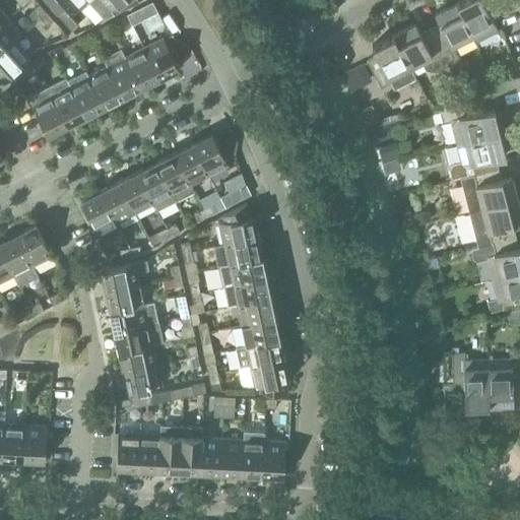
[(89,0),(88,1),(104,18),(116,13),(134,4),(132,0),(89,0)]
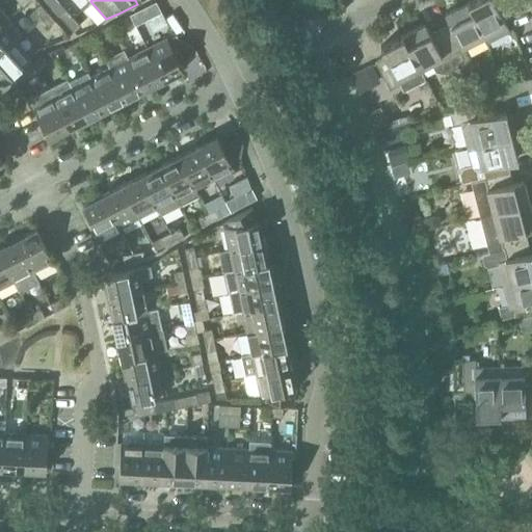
[(494,0),(470,0),(467,2),(484,35),(487,42),(509,30),(494,0)]
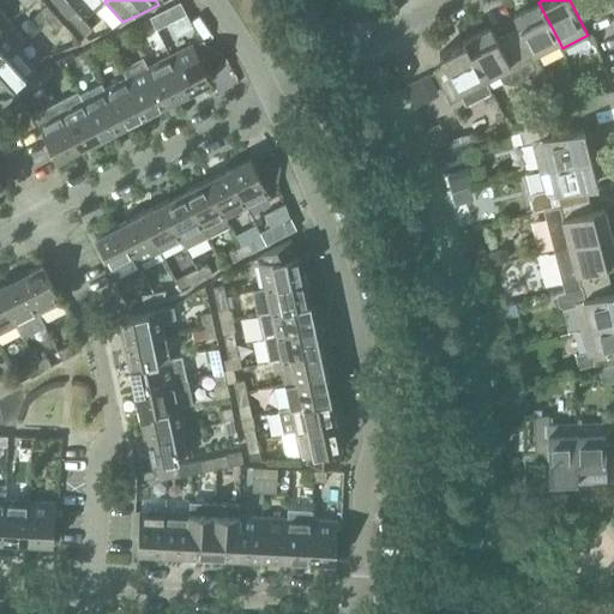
[(186,13),(180,1),(150,17),(157,29),(186,13)]
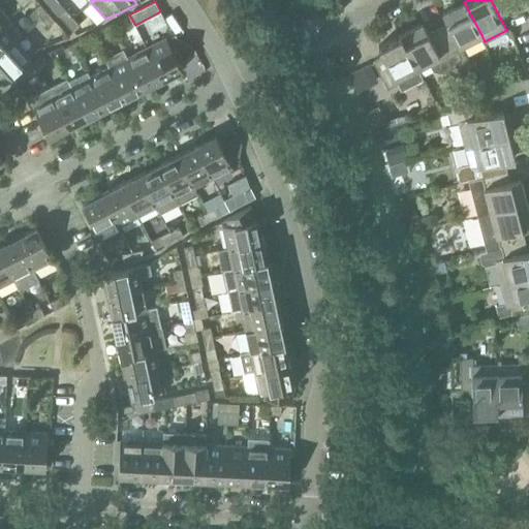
[(461,45),(481,35),(464,2),(442,12),(447,23),(437,28),(452,56),(464,50),(461,45)]
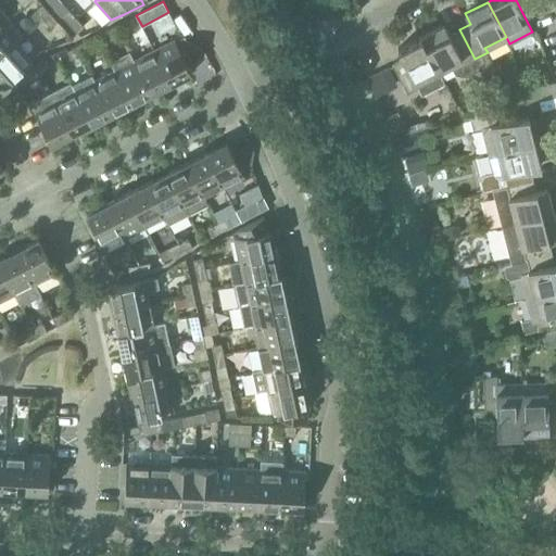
[(37,23),(42,19),(49,12),(42,4),(35,10),(36,11),(32,15),(37,23)]
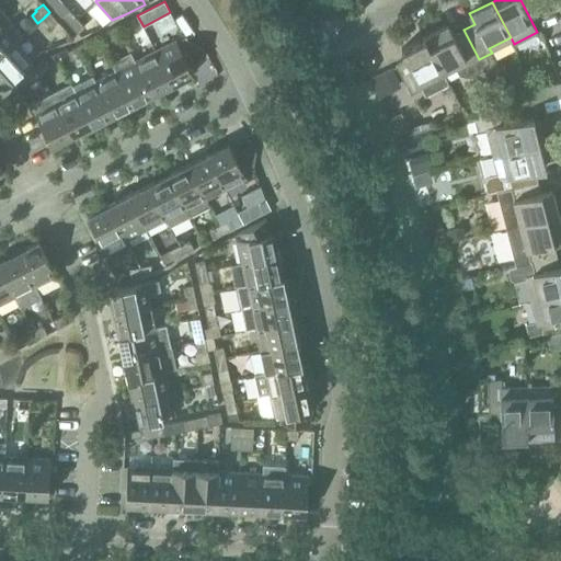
[(0,26),(9,20),(9,19),(0,8),(0,26)]
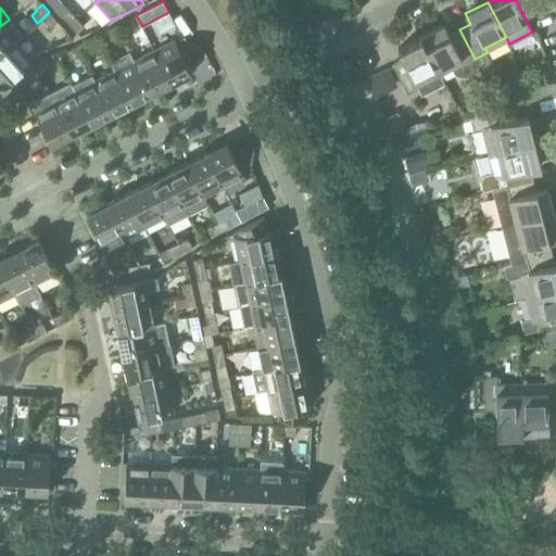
[(68,10),(62,16),(70,24),(76,19),(68,10)]
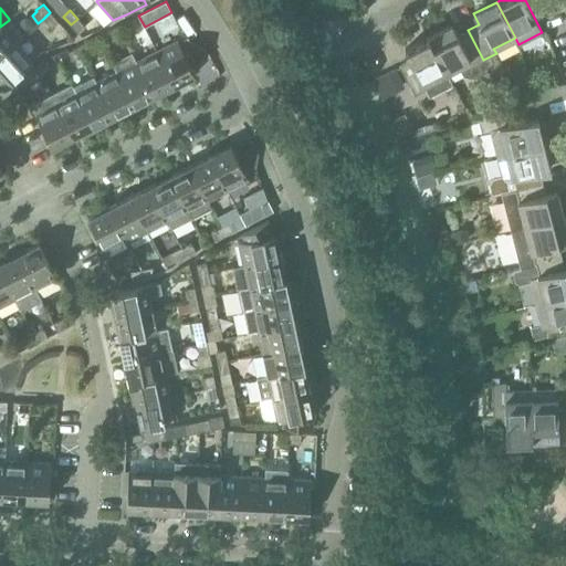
[(59,21),(50,12),(43,19),(51,28),(59,21)]
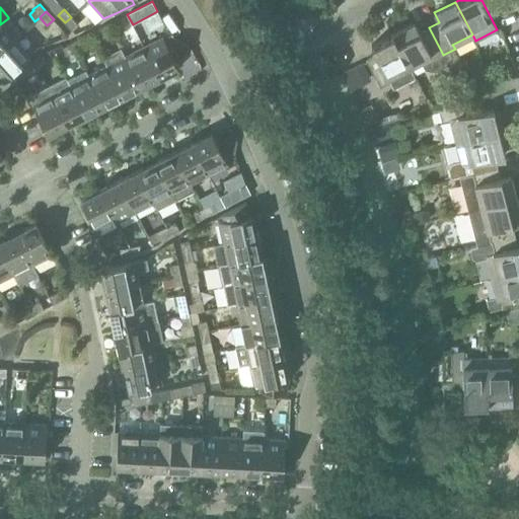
[(78,24),(71,17),(65,22),(72,30),(78,24)]
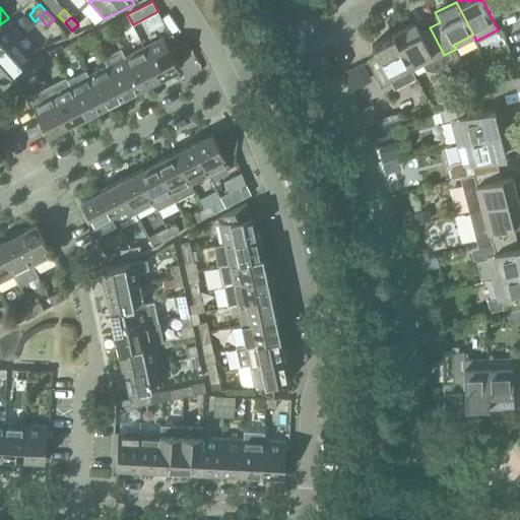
[(0,24),(0,52),(16,39),(21,34),(8,18),(0,24)]
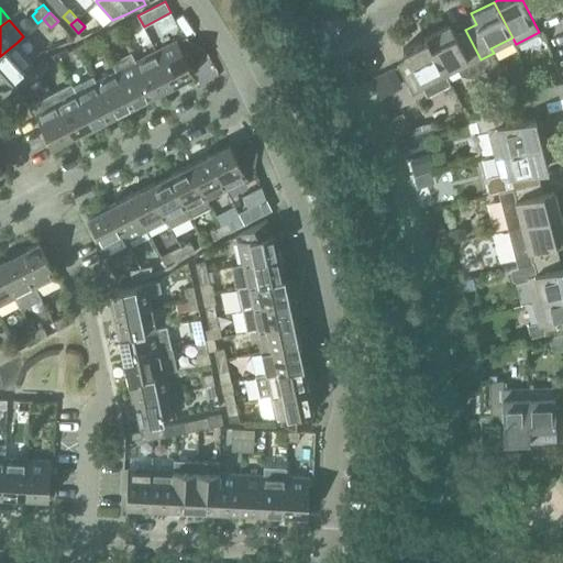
[(128,21),(118,25),(122,34),(132,30),(128,21)]
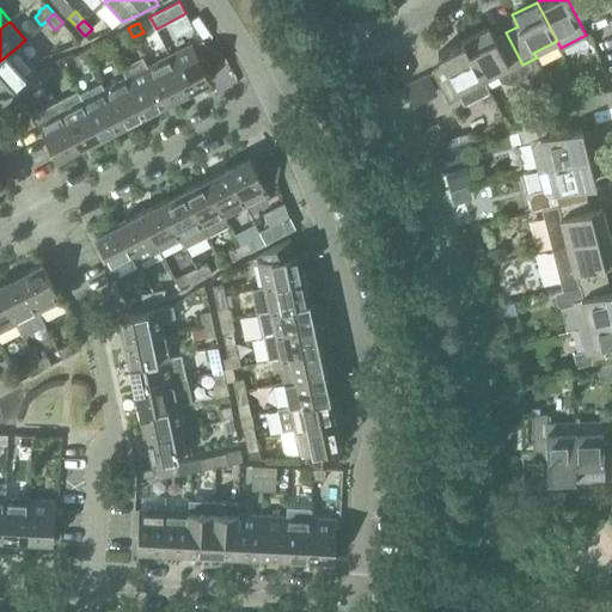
[(122,43),(133,37),(128,28),(117,34),(122,43)]
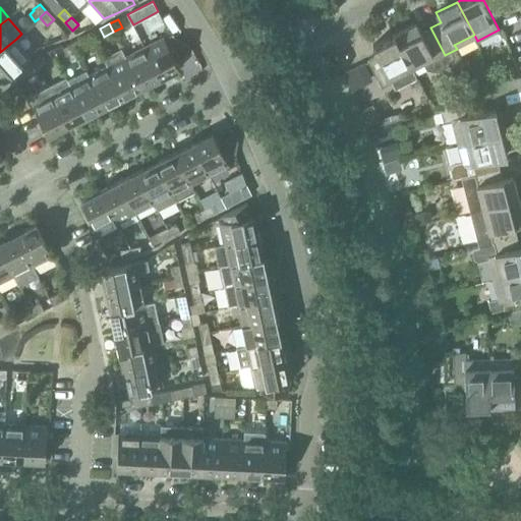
[(394,34),(411,67),(422,61),(426,69),(436,71),(450,64),(445,55),(430,27),(420,33),(415,23),(394,34)]
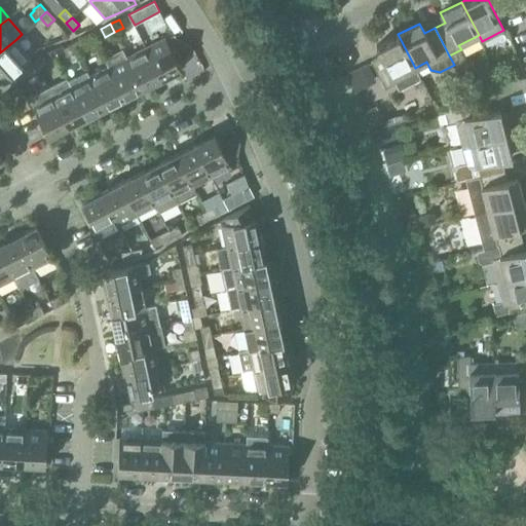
[(415,68),(398,34),(376,45),(381,55),(372,61),(385,87),(396,82),(399,89),(420,78),(415,68)]
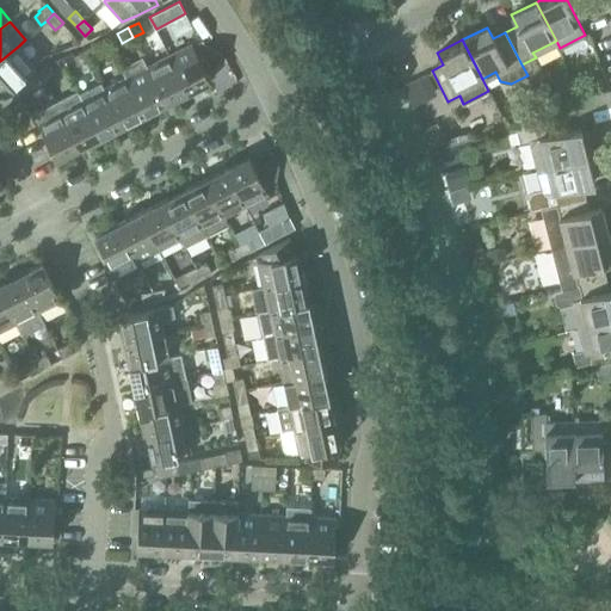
[(170,54),(189,92),(210,80),(205,72),(195,48),(191,43),(170,54)]
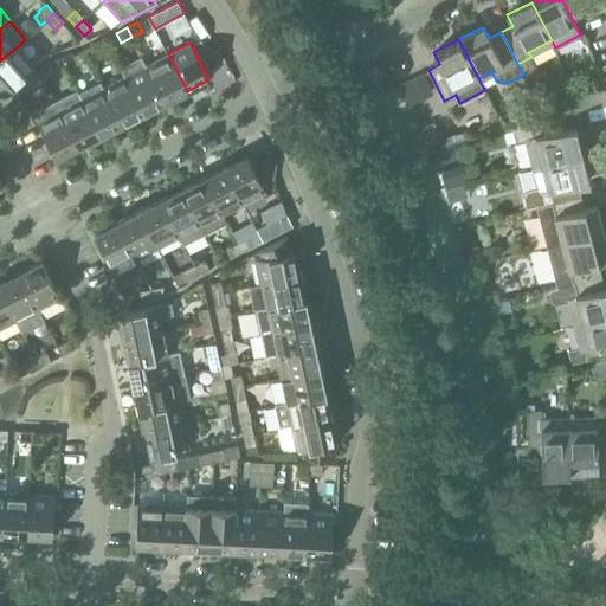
[(204,71),(225,60),(219,51),(202,43),(193,47),(204,71)]
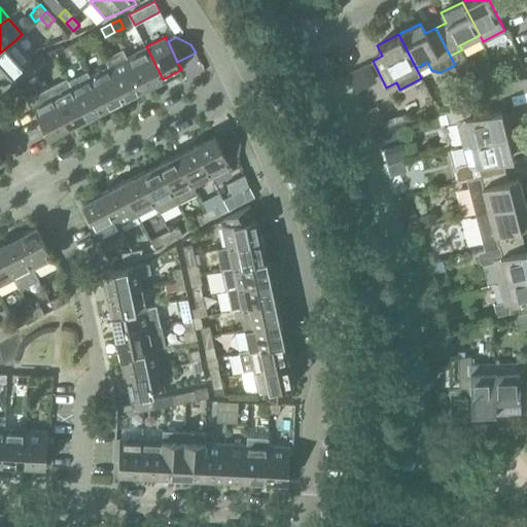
[(82,38),(73,43),(77,50),(86,46),(82,38)]
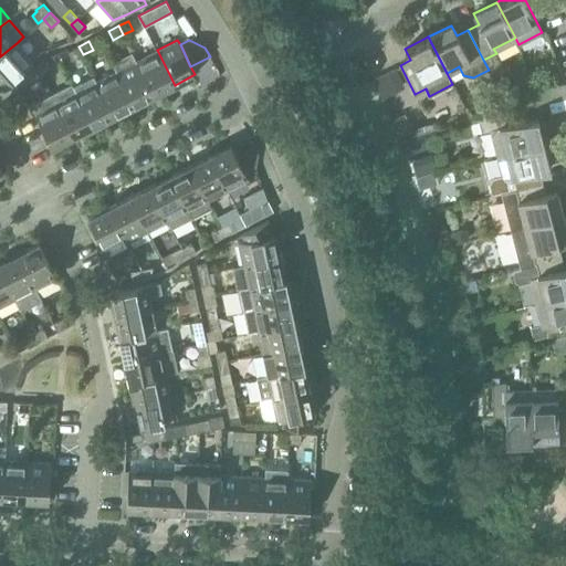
[(33,60),(18,42),(0,56),(0,81),(4,86),(33,60)]
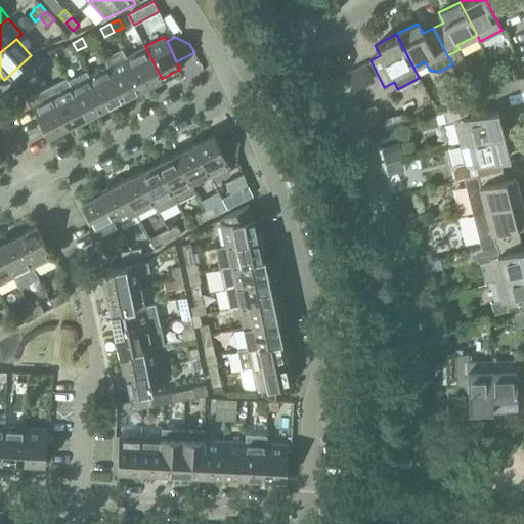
[(68,55),(77,50),(73,43),(62,48),(68,55)]
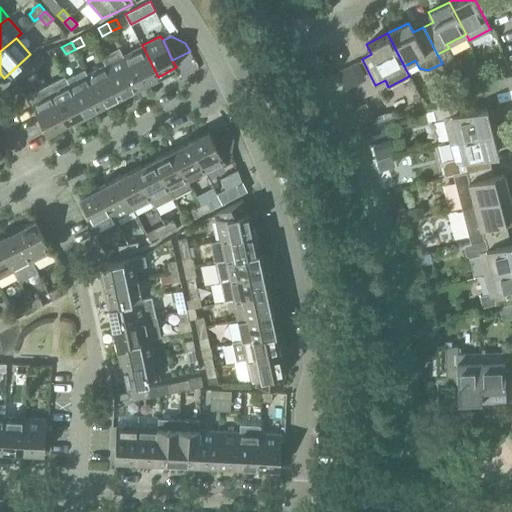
[(139,86),(158,77),(142,45),(123,55),(139,86)]
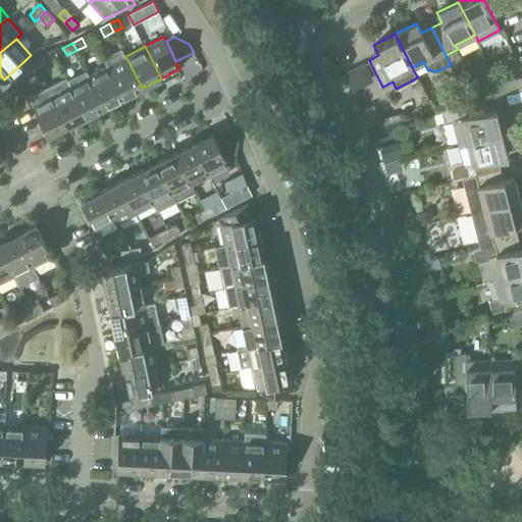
[(142,88),(125,56),(121,48),(103,57),(107,65),(123,98),(142,88)]
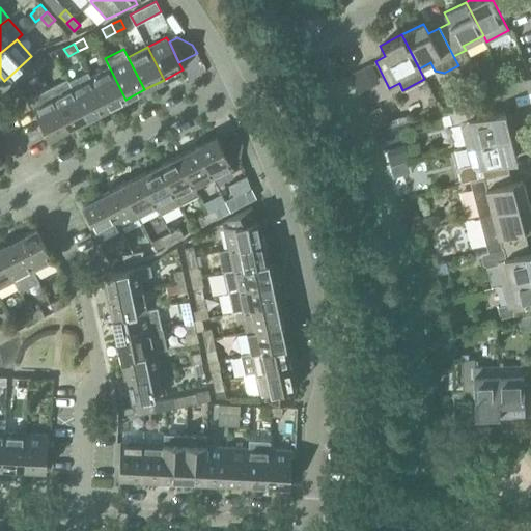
[(40,56),(33,63),(39,70),(47,62),(40,56)]
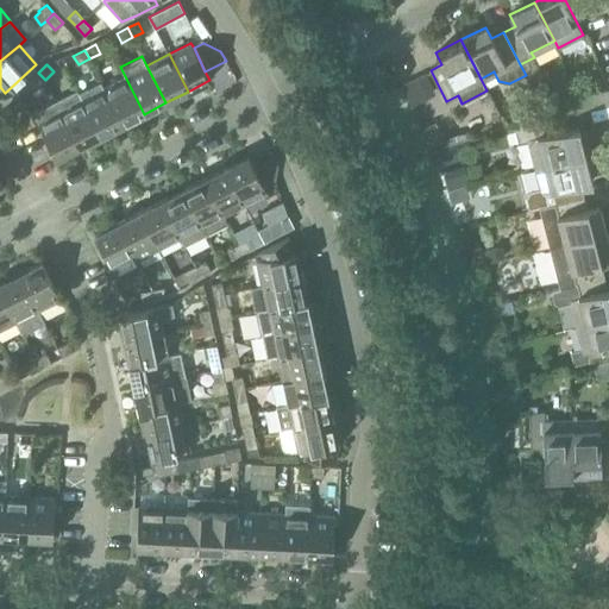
[(36,88),(45,80),(38,73),(29,80),(36,88)]
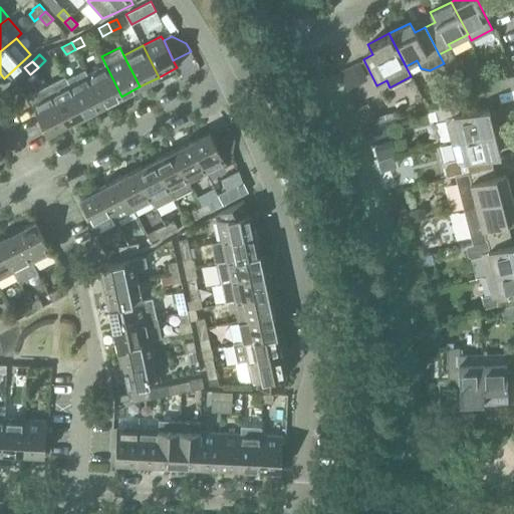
[(351,86),(348,79),(364,73),(359,62),(343,68),(339,70),(347,87),(351,86)]
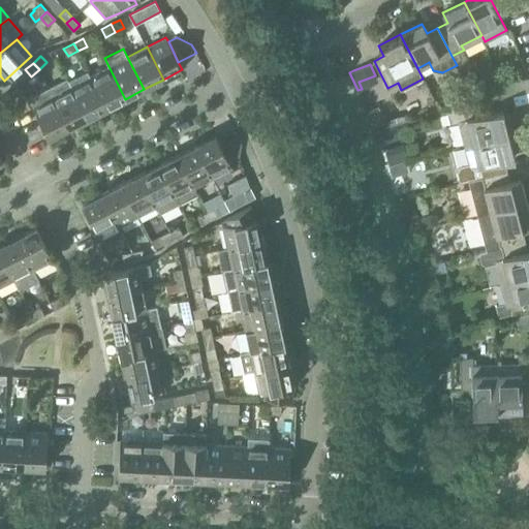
[(106,107),(125,99),(109,66),(90,75),(106,107)]
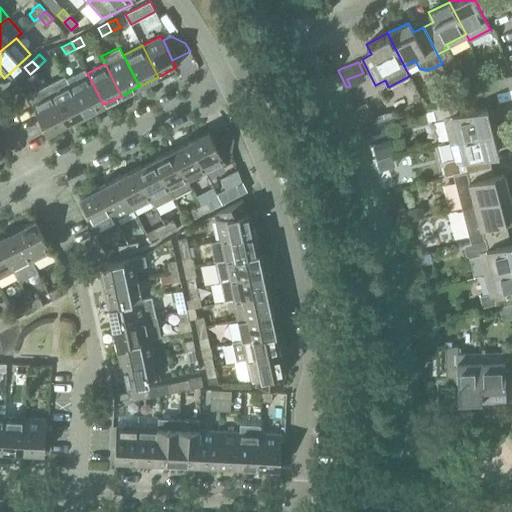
[(85,114),(103,104),(87,73),(85,68),(66,77),(85,114)]
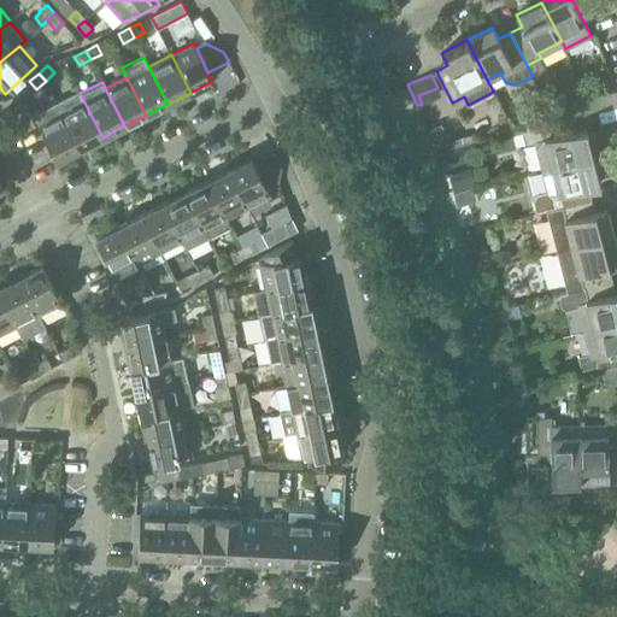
[(80,150),(103,137),(80,93),(78,90),(56,101),(80,150)]
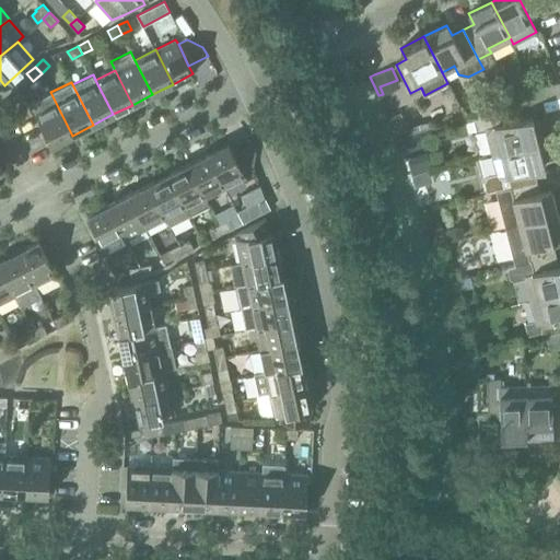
[(559,95),(559,85),(559,82),(527,90),(531,103),(559,95)]
